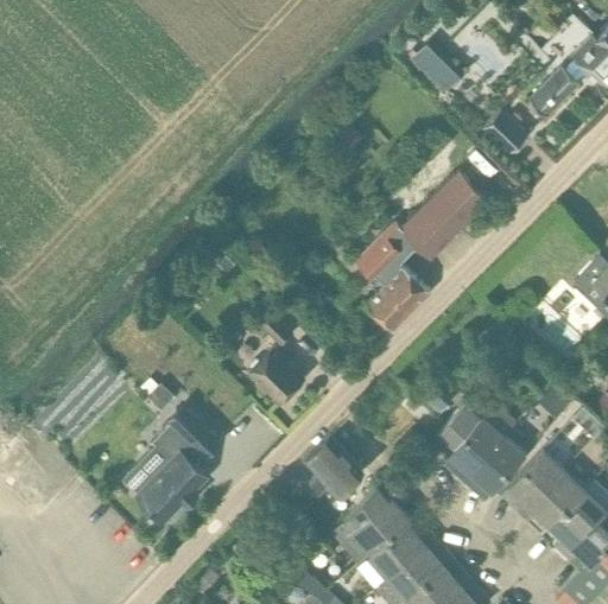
[(607,27),(597,39),(594,36),(572,57),(575,59),(565,69),(563,67),(530,101),(546,118),(580,83),(577,81),(587,71),(607,91),(607,27)]
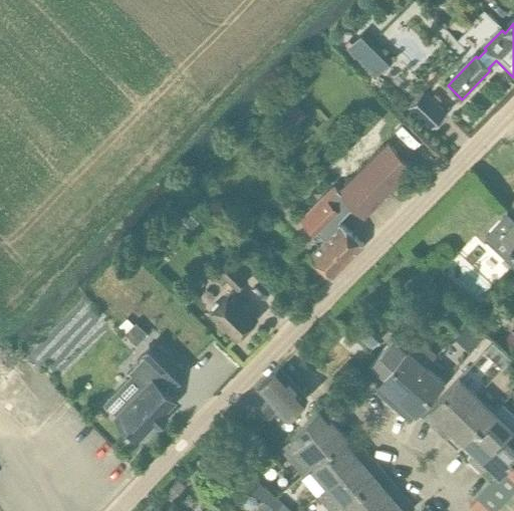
[(349,42),(344,46),(348,49),(346,52),(375,80),(382,73),(387,69),(394,62),(364,33),(352,45),(349,42)]
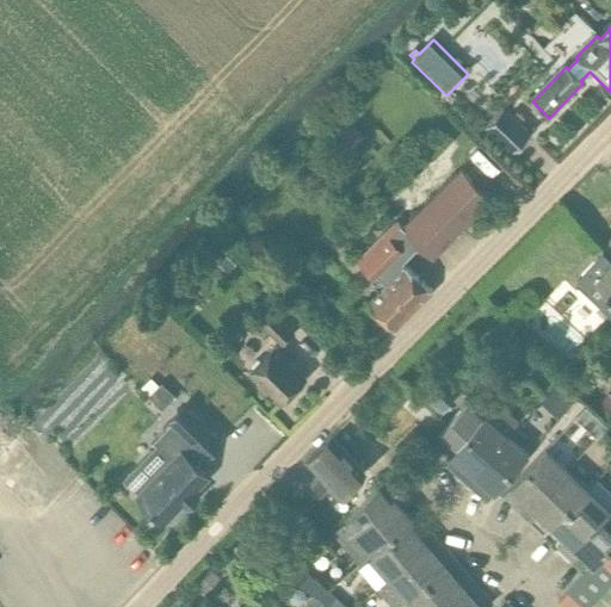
[(503,110),(486,128),(513,154),(530,137),(503,110)]
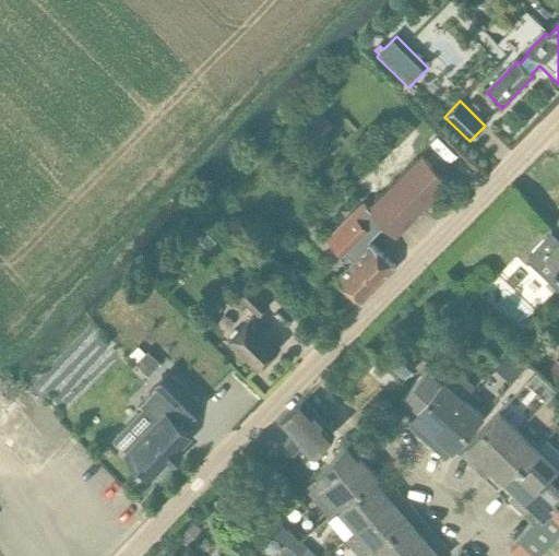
[(321,115),(308,129),(321,141),(334,127),(321,115)]
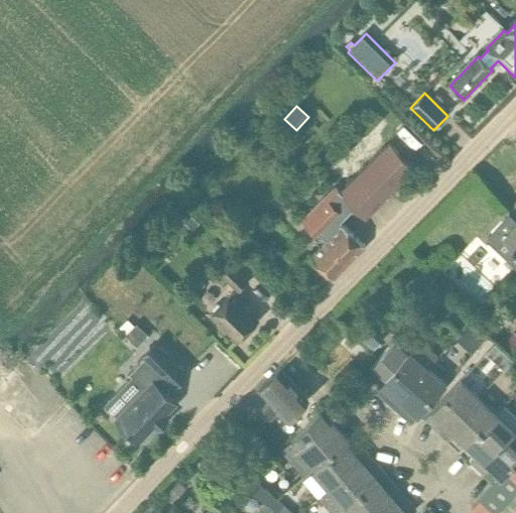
[(366,221),(415,171),(389,145),(341,195),(337,190),(327,201),(326,200),(302,223),(315,236),(317,234),(327,243),(311,259),(334,280),(365,248),(341,224),(355,210),(366,221)]
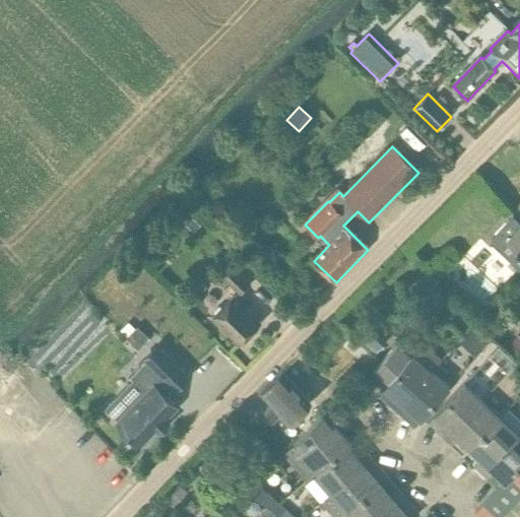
[(194,220),(186,228),(194,236),(201,228),(194,220)]
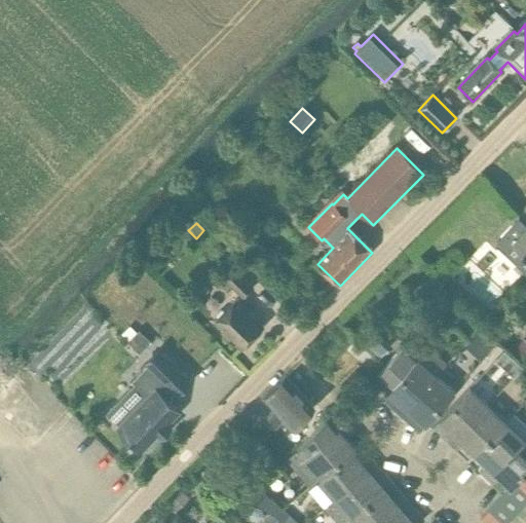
[(496,247),(513,263),(525,274),(525,229),(519,223),(496,247)]
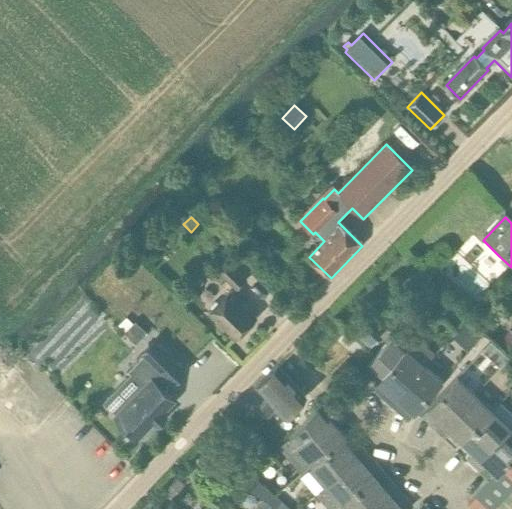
[(246,281),(232,267),(229,264),(219,274),(236,291),(246,281)]
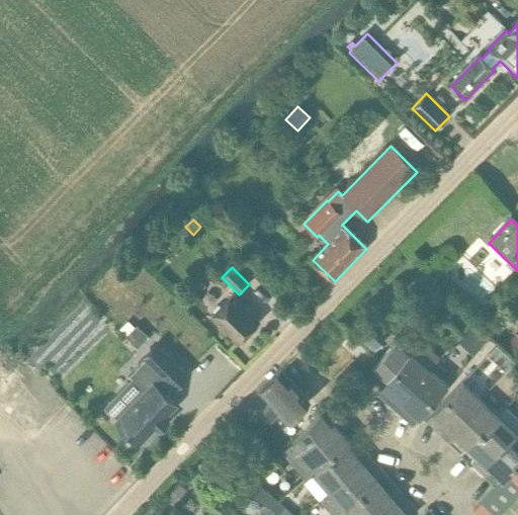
[(440,270),(434,277),(442,285),(448,279),(440,270)]
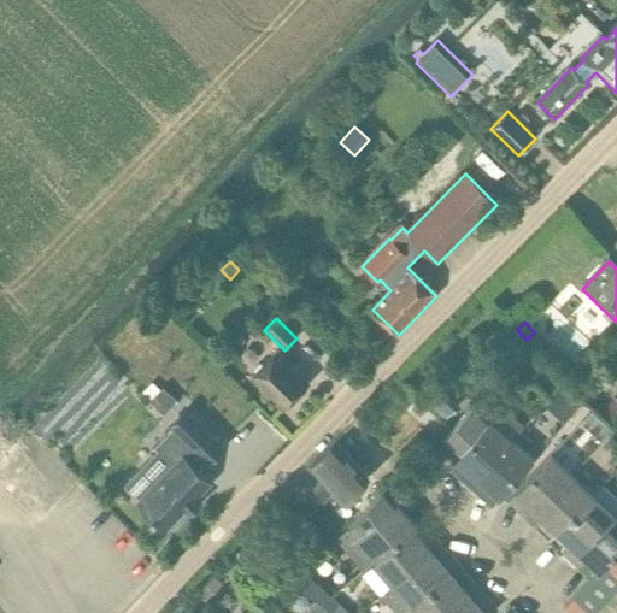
[(513,340),(499,354),(515,370),(532,353),(518,339),(522,336),(515,328),(509,334),(513,340)]
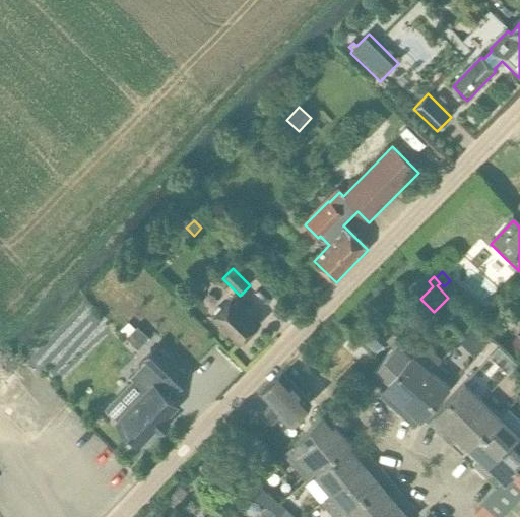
[(261,323),(236,299),(234,298),(212,320),(239,345),(261,323)]
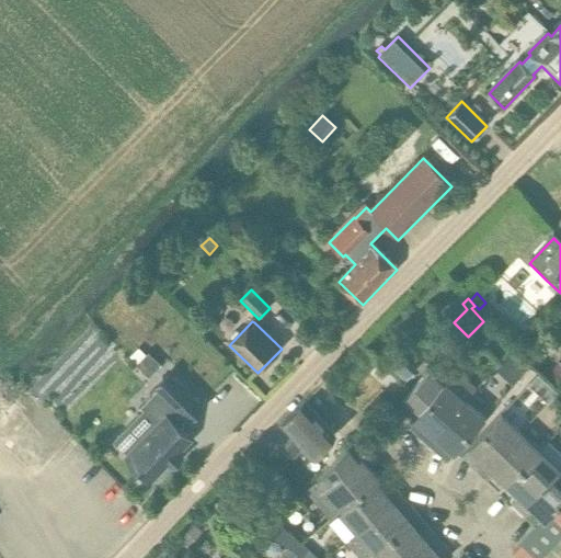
[(149,354),(136,367),(149,379),(161,367),(149,354)]
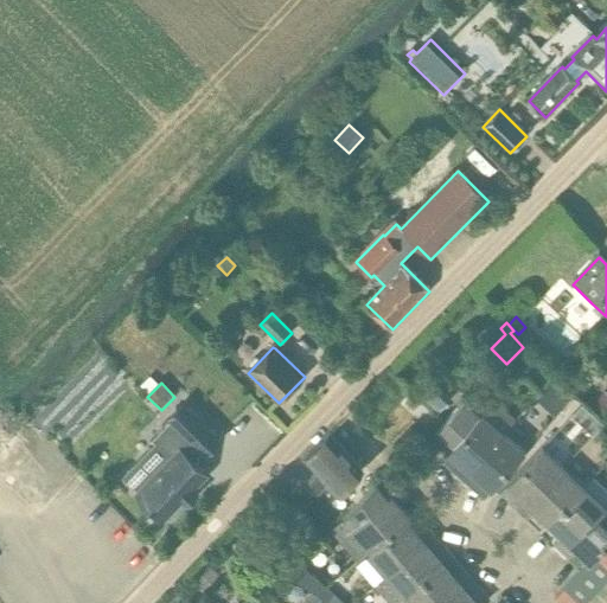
[(435,383),(420,401),(438,416),(453,399),(435,383)]
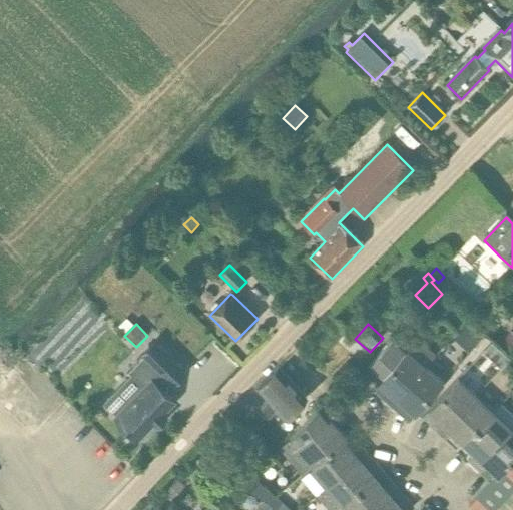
[(467,326),(454,341),(468,354),(482,339),(467,326)]
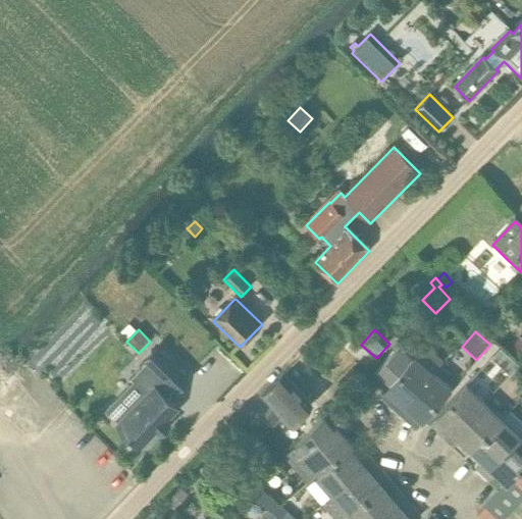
[(432,373),(429,370),(414,357),(412,359),(399,347),(372,376),(373,377),(377,372),(390,384),(384,391),(397,401),(390,408),(398,414),(432,373)]
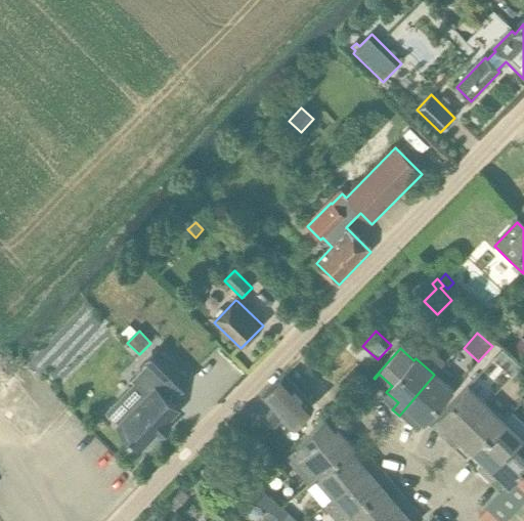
[(147,398),(118,428),(141,450),(179,413),(167,401),(176,392),(177,393),(189,380),(159,351),(146,363),(147,364),(131,382),(147,398)]
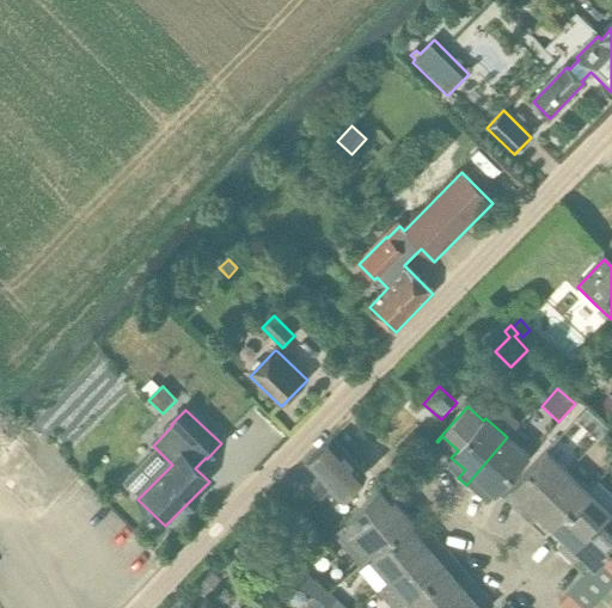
[(426,413),(416,425),(428,435),(438,423),(426,413)]
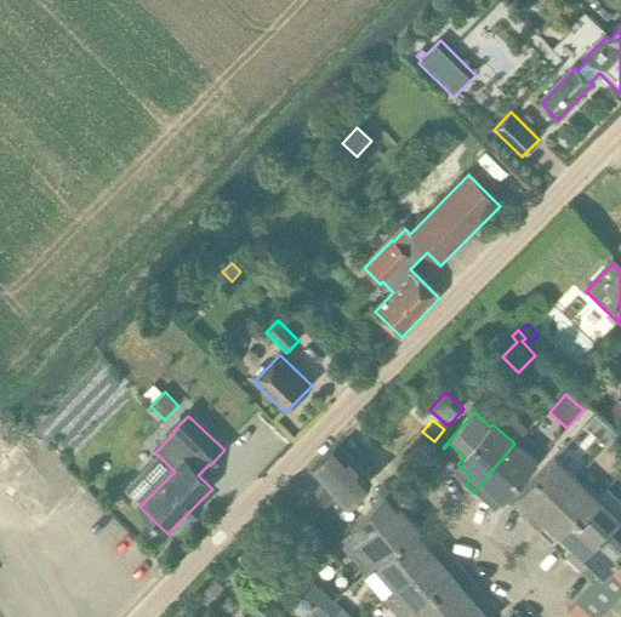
[(602,423),(592,435),(607,446),(616,435),(602,423)]
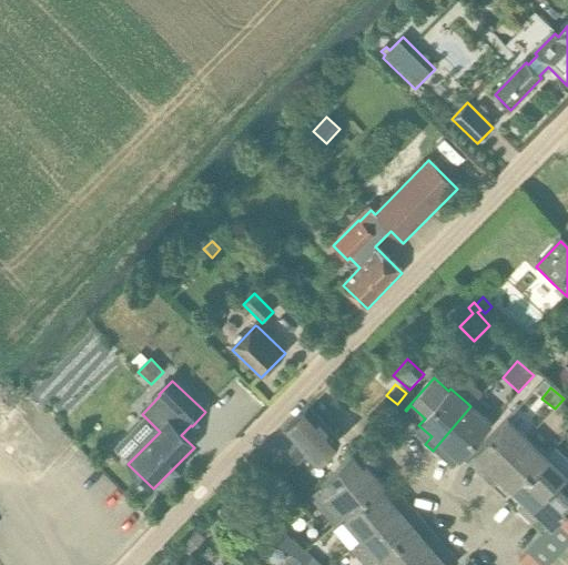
[(567,417),(567,404),(565,401),(556,410),(567,420),(567,417)]
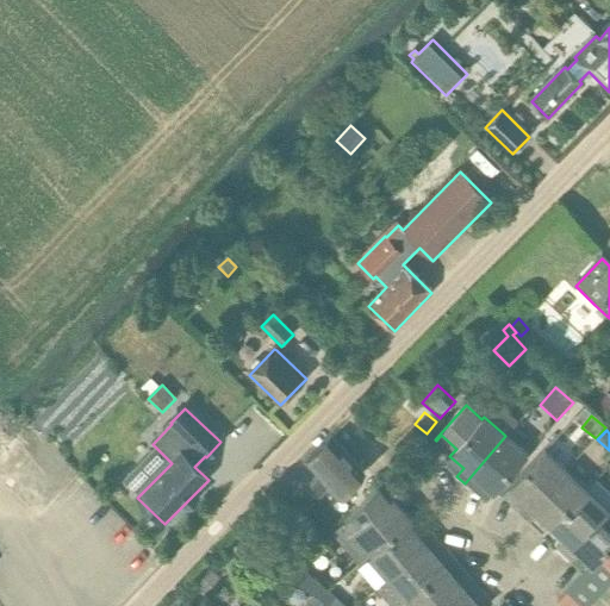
[(528,456),(505,436),(465,483),(473,491),(480,482),(493,494),(510,476),(528,456)]
